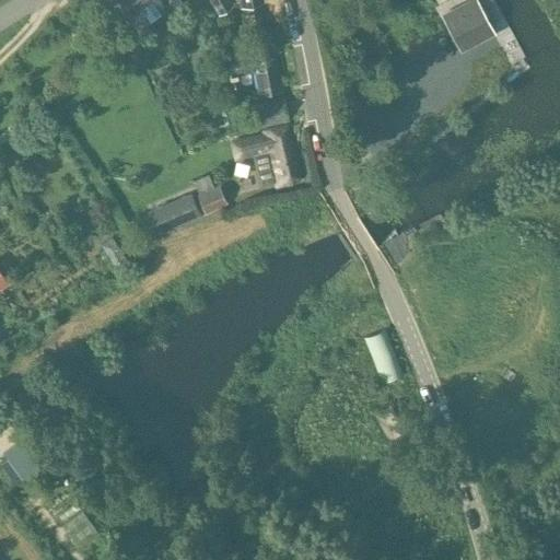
[(161,0),(118,0),(124,8),(106,19),(120,41),(161,14),(162,11),(164,4),(161,1),(161,0)]
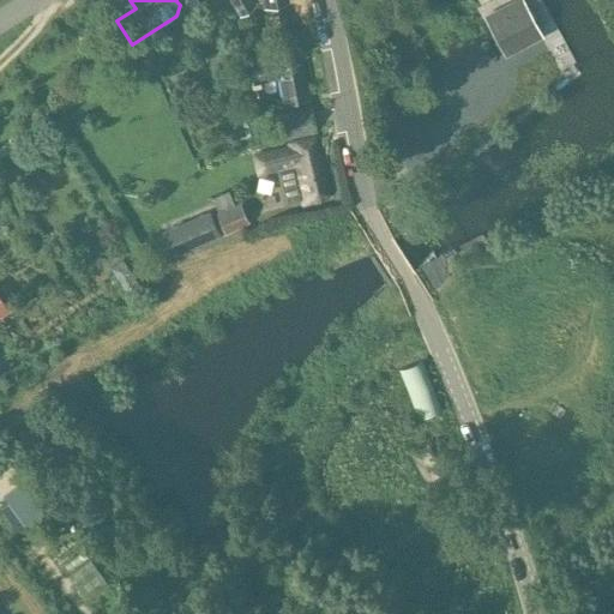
[(181,0),(180,5),(178,12),(182,19),(205,5),(200,0),(181,0)]
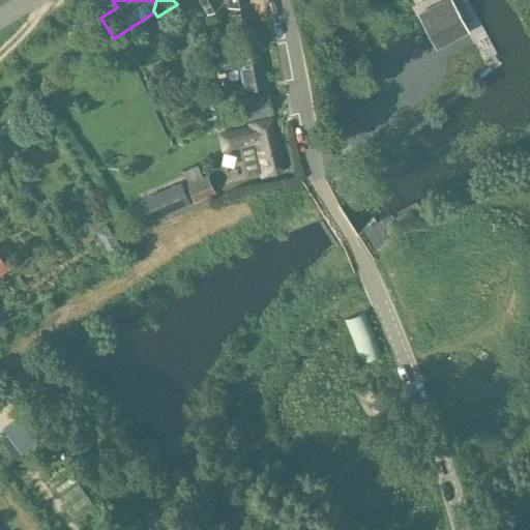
[(248,0),(198,0),(206,12),(219,3),(228,1),(229,4),(248,0)]
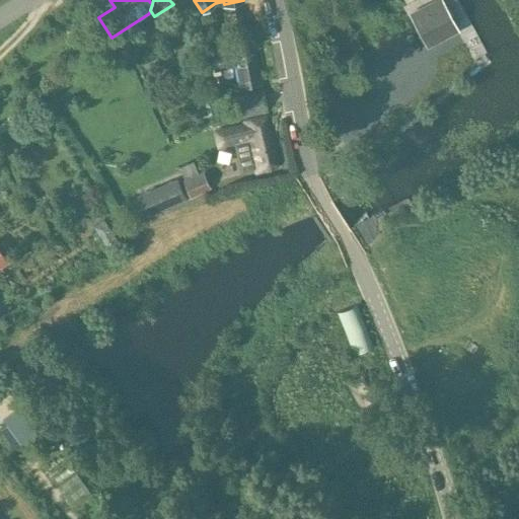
[(485,0),(461,0),(459,1),(494,63),(514,52),(485,0)]
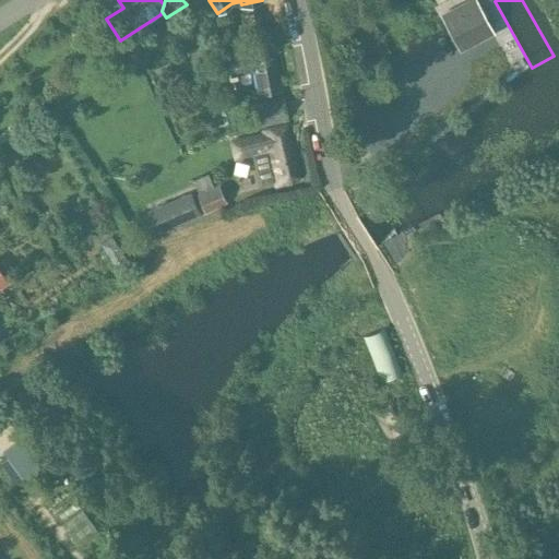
[(444,19),(461,49),(491,33),(475,2),(444,19)]
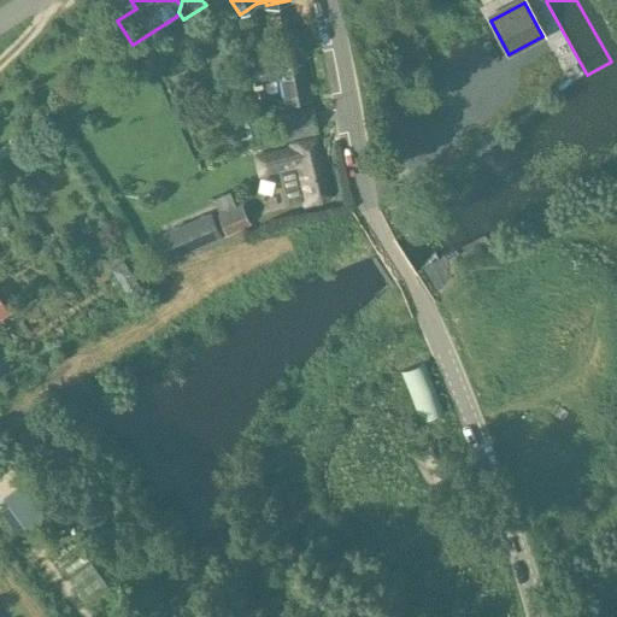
[(276,40),(292,36),(286,11),(270,15),(276,40)]
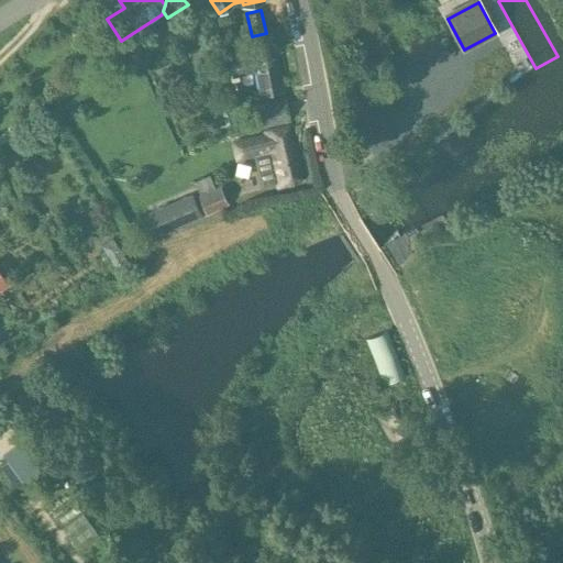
[(275,96),(285,94),(275,46),(228,55),(231,74),(256,69),(261,94),(274,91),(275,96)]
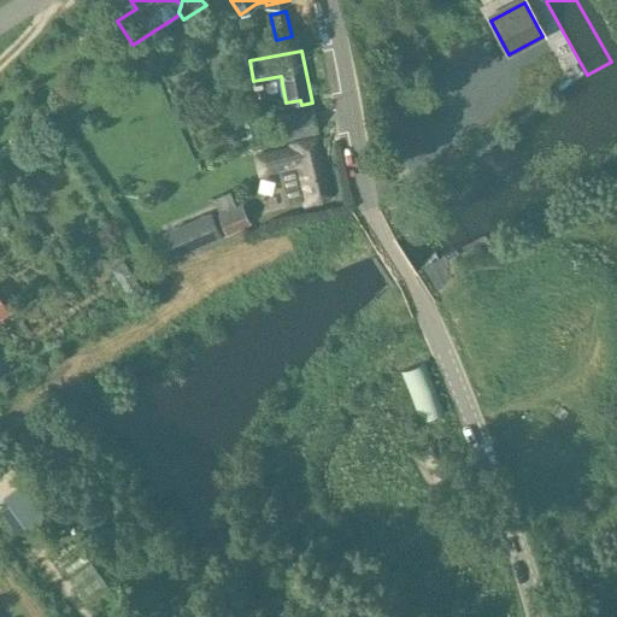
[(281,113),(287,139),(318,133),(313,106),(281,113)]
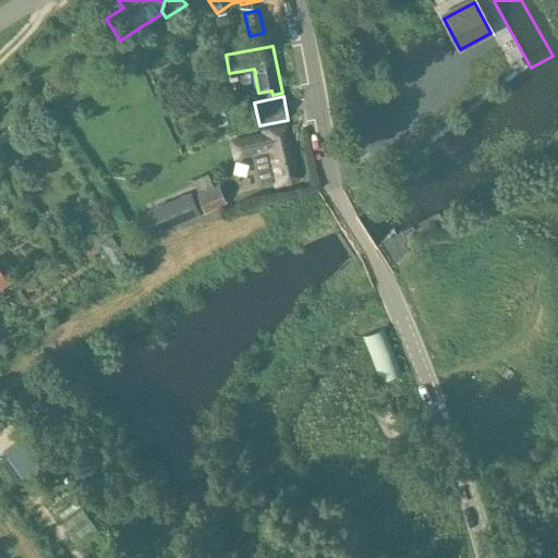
[(249,137),(231,141),(234,157),(252,154),(258,184),(275,182),(276,186),(298,181),(287,125),(262,132),(263,134),(249,137)]
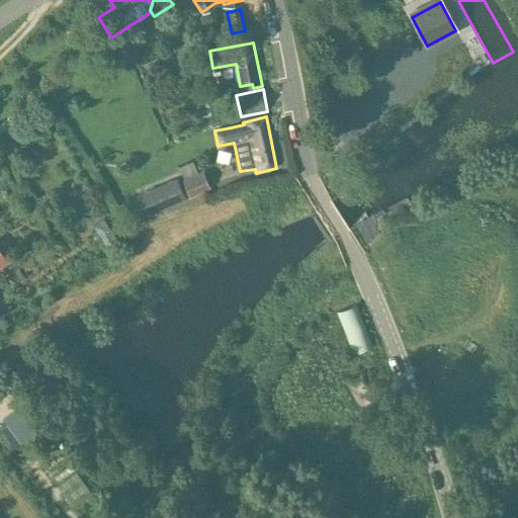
[(196,173),(191,161),(177,167),(190,196),(208,188),(201,171),(196,173)]
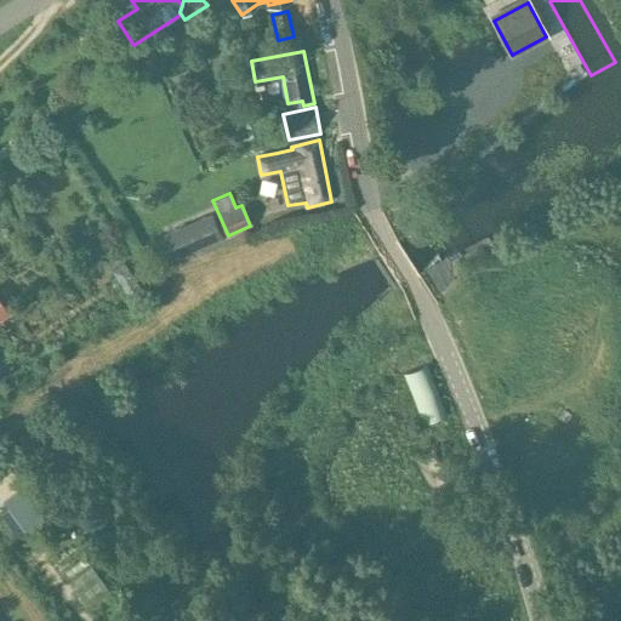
[(187,255),(226,237),(217,217),(177,234),(177,235),(187,255)]
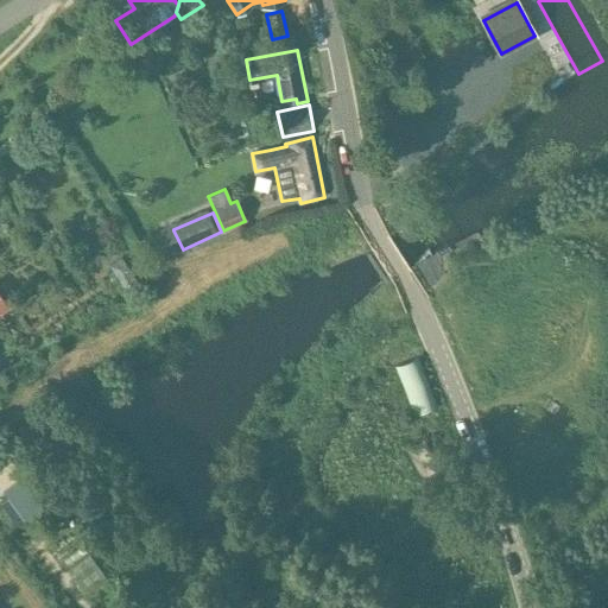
[(363,305),(388,284),(410,273),(420,293),(426,290),(430,287),(435,283),(437,277),(438,272),(439,267),(438,264),(438,261),(437,258),(437,257),(463,245),(468,253),(474,251),(472,247),(466,236),(430,253),(432,257),(434,260),(434,263),(434,265),(434,267),(434,271),(432,274),(431,278),(429,280),(426,284),(423,286),(411,266),(392,277),(393,278),(392,278),(391,277),(388,278),(388,279),(387,280),(387,279),(386,279),(355,304),(356,306),(362,317),(368,314),(363,305)]
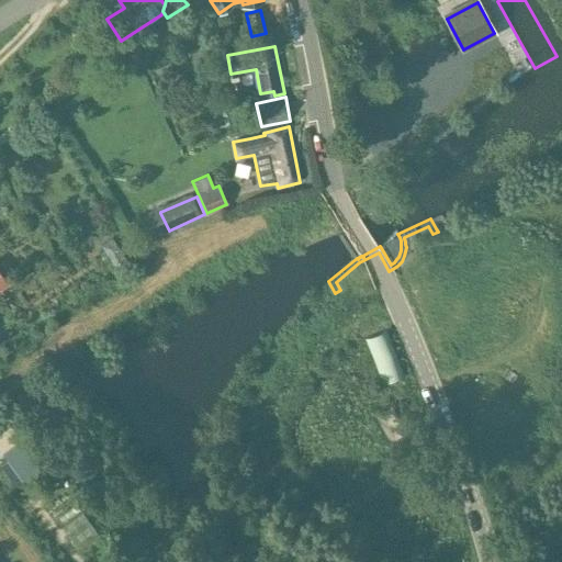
[(349,231),(344,233),(358,258),(362,255),(349,231)]
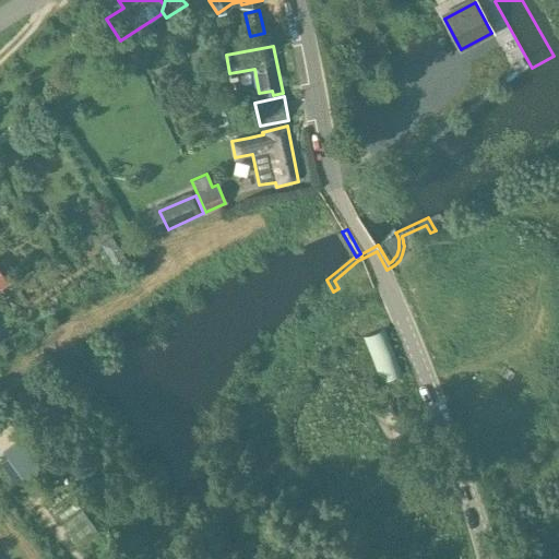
[(363,336),(380,382),(401,375),(383,329),(363,336)]
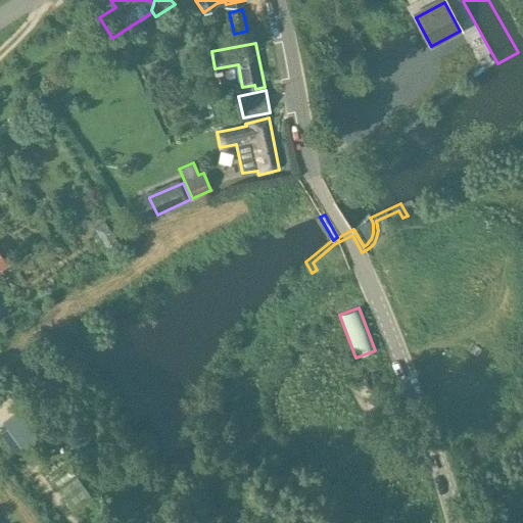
[(386,401),(370,371),(346,383),(364,413),(386,401)]
